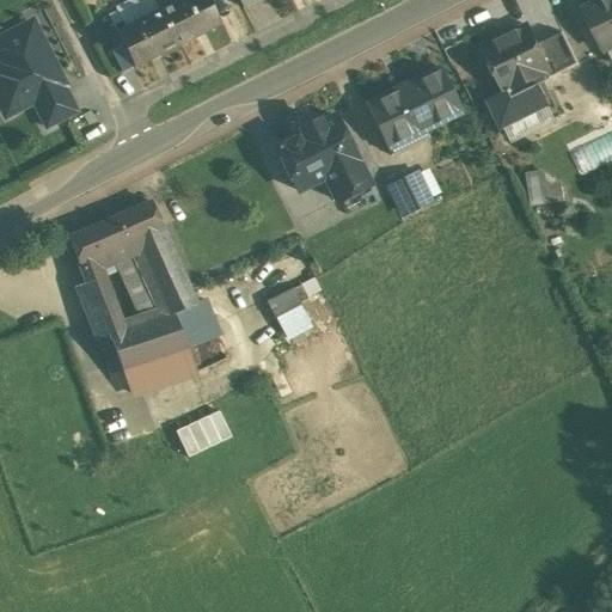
[(204,0),(181,0),(159,11),(176,44),(216,24),(204,0)]
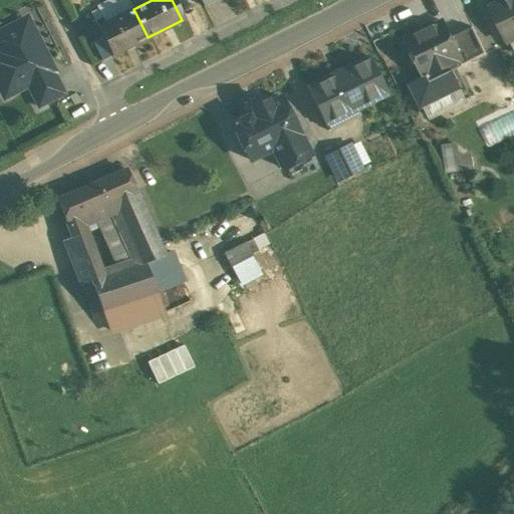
[(513,0),(508,0),(491,9),(508,44),(513,40),(513,0)]
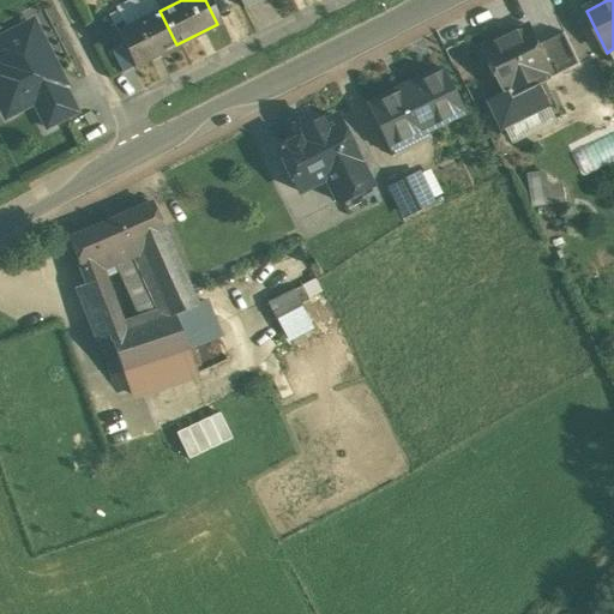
[(118,10),(107,14),(113,25),(122,20),(118,10)]
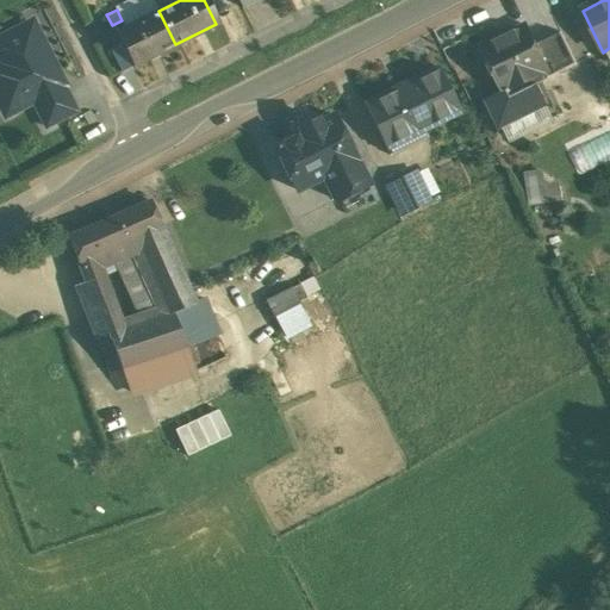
[(159,11),(114,32),(120,45),(131,66),(175,44),(159,11)]
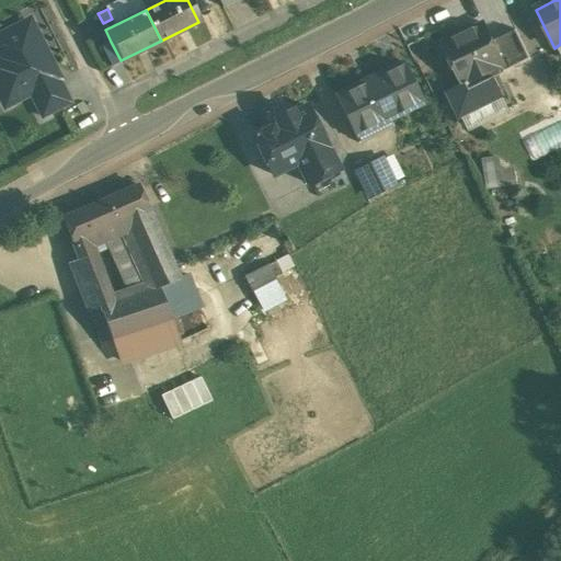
[(0,96),(4,105),(30,94),(57,79),(29,22),(0,36),(0,64),(3,70),(0,71),(0,96)]
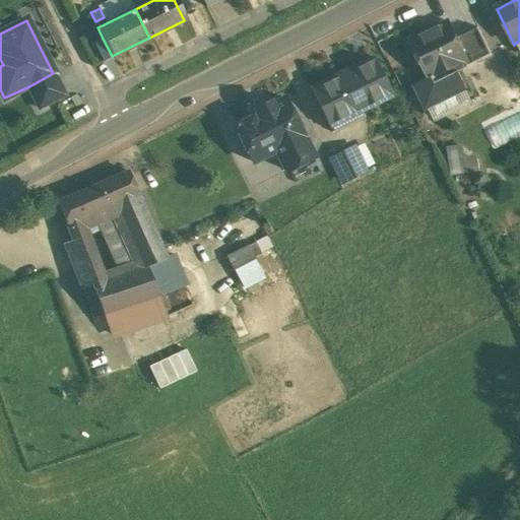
[(439,29),(432,33),(430,31),(411,41),(417,53),(415,58),(418,64),(424,66),(431,79),(416,86),(431,115),(470,95),(472,102),(481,98),(474,84),(467,87),(456,66),(466,61),(467,60),(456,39),(448,22),(440,26),(439,29)]
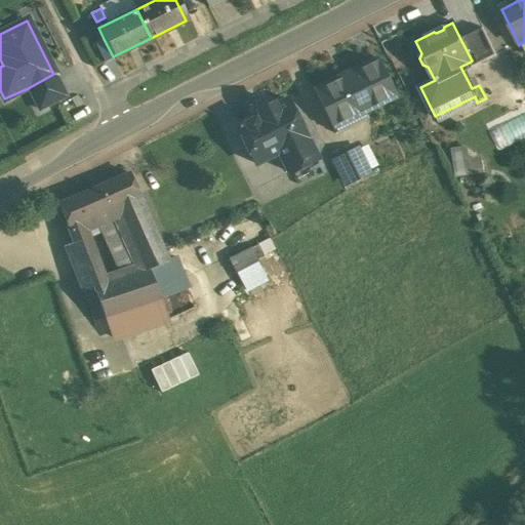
[(483,28),(460,39),(472,61),(471,62),(473,67),(496,55),(483,28)]
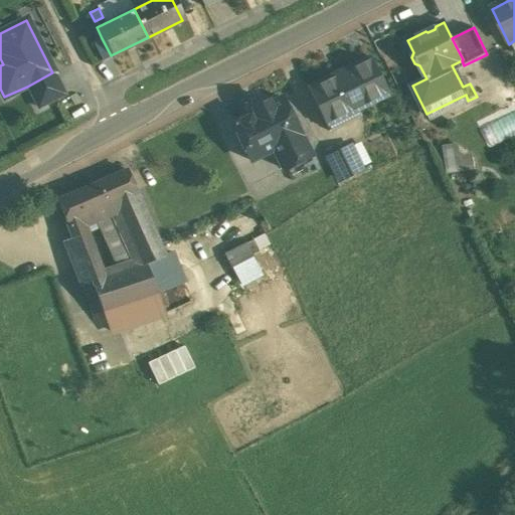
[(102,60),(111,55),(102,38),(93,42),(102,60)]
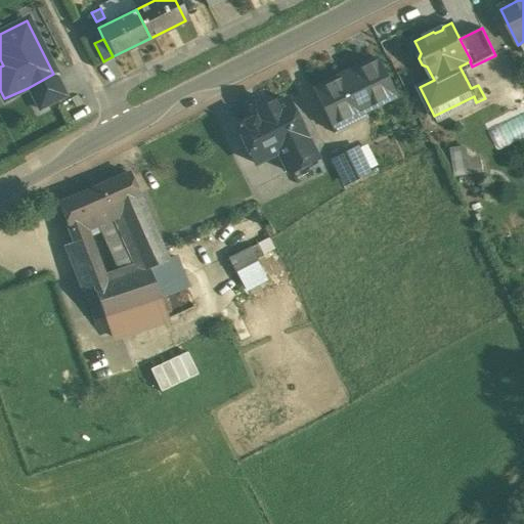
[(375,60),(313,90),(336,133),(366,120),(363,113),(393,97),(375,60)]
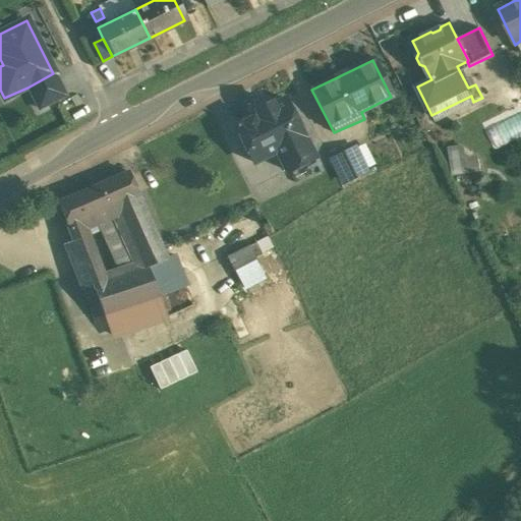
[(53,73),(27,88),(39,109),(65,96),(53,73)]
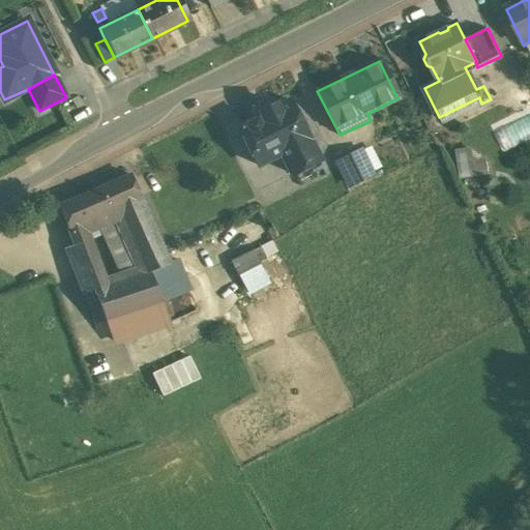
[(78,97),(70,100),(76,110),(83,106),(78,97)]
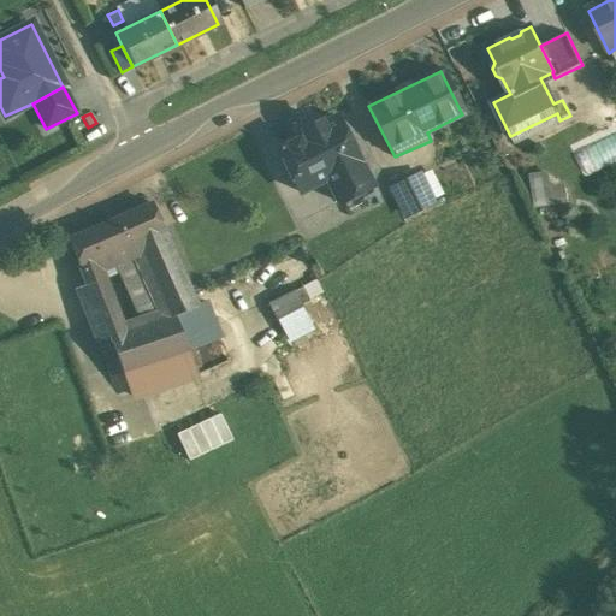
[(320,122),(302,131),(303,135),(277,148),(300,193),(326,179),(338,203),(371,187),(336,118),(323,125),(320,122)]
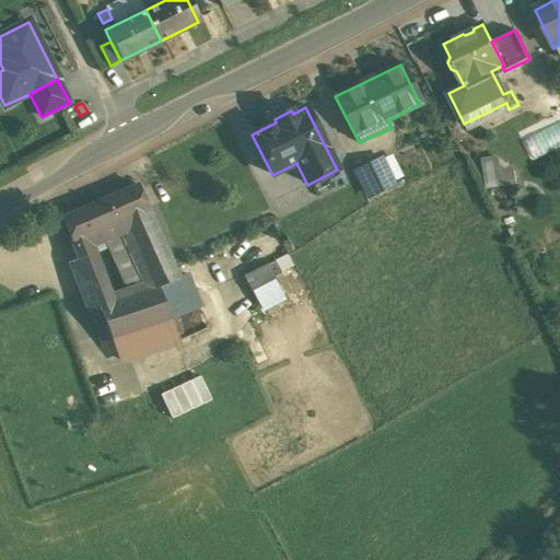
[(380,161),(357,173),(368,195),(392,184),(380,161)]
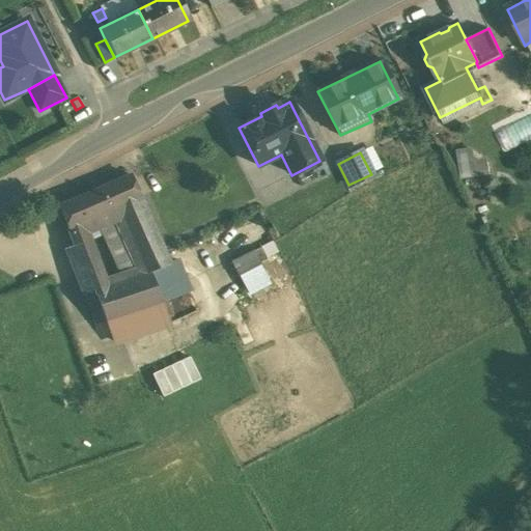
[(131,176),(58,207),(74,246),(75,246),(77,250),(89,249),(90,250),(91,249),(91,247),(90,247),(86,234),(101,227),(102,227),(100,222),(108,218),(108,213),(140,199),(131,176)]
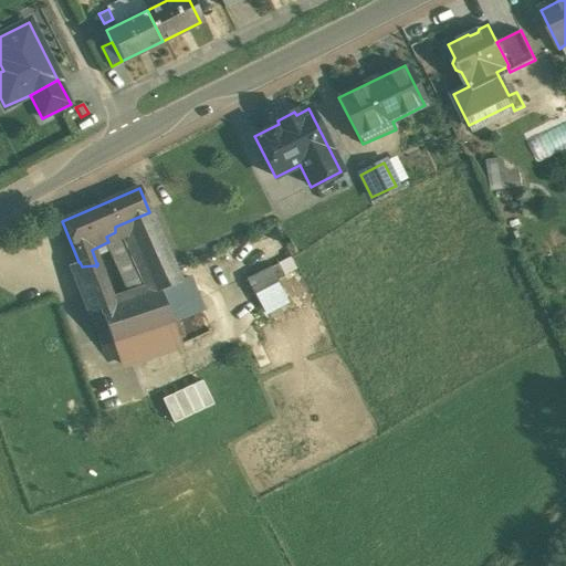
[(149,212),(115,227),(115,232),(106,237),(108,242),(107,242),(132,299),(154,292),(179,281),(149,212)]
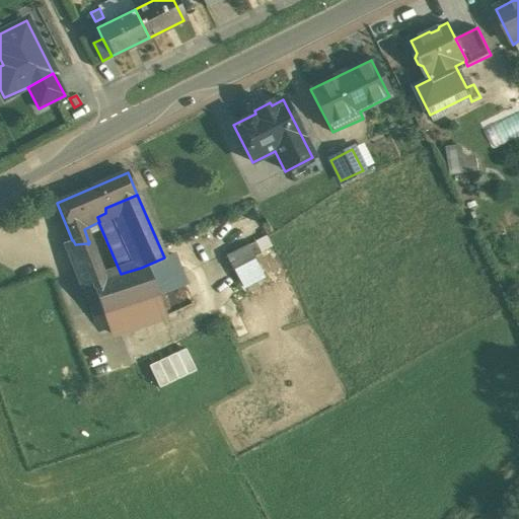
[(232,266),(273,248),(267,235),(227,252),(232,266)]
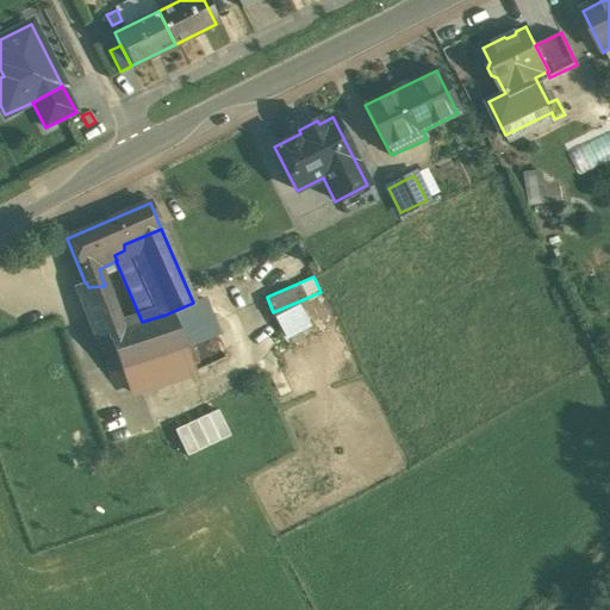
[(103,286),(88,287),(86,282),(85,282),(76,286),(95,337),(106,334),(120,329),(105,286),(104,287),(103,286)]
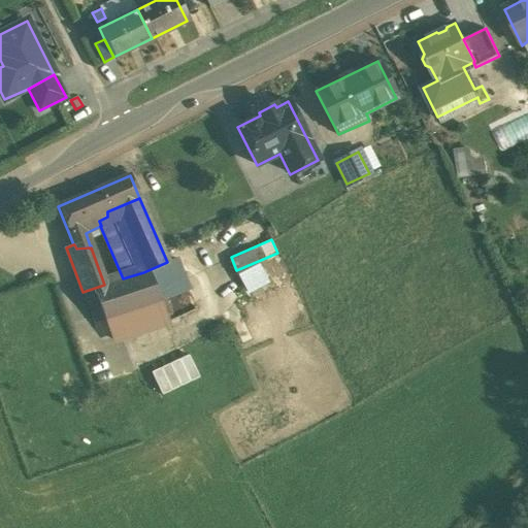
[(143,272),(123,278),(104,285),(92,289),(104,319),(161,301),(157,292),(183,281),(173,259),(143,272)]
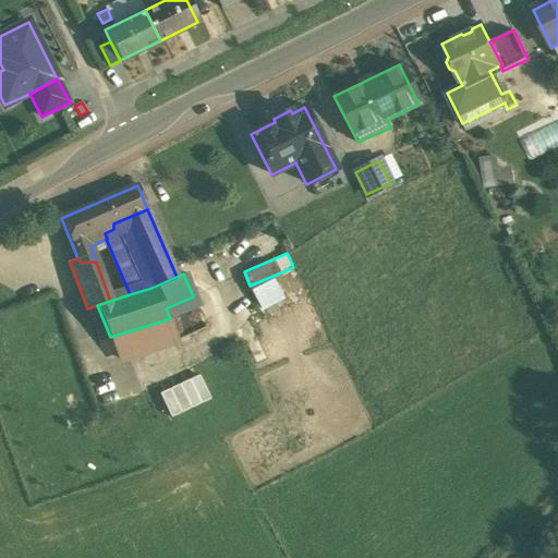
[(193,296),(166,308),(170,318),(197,306),(193,296)]
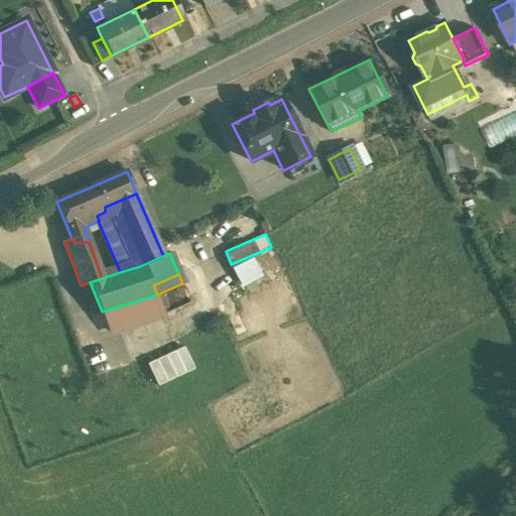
[(102,311),(90,282),(81,285),(99,336),(110,333),(102,311)]
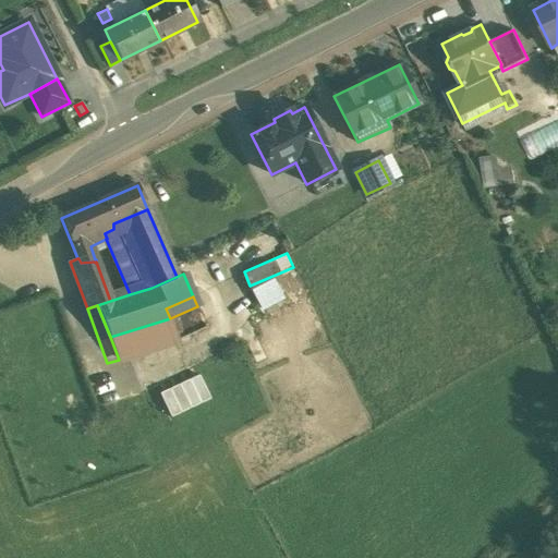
[(170,318),(110,337),(119,360),(179,341),(170,318)]
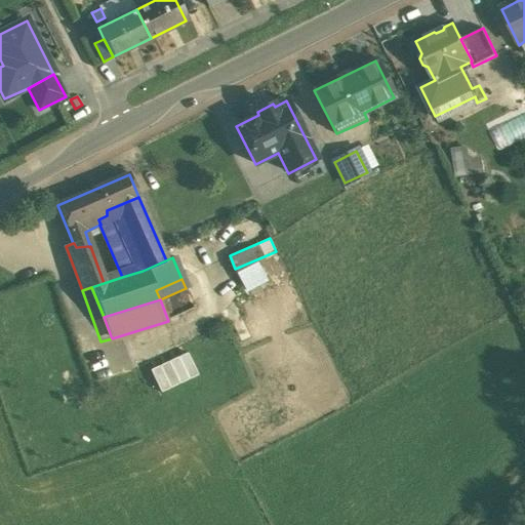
[(185,364),(148,381),(158,403),(195,386),(185,364)]
